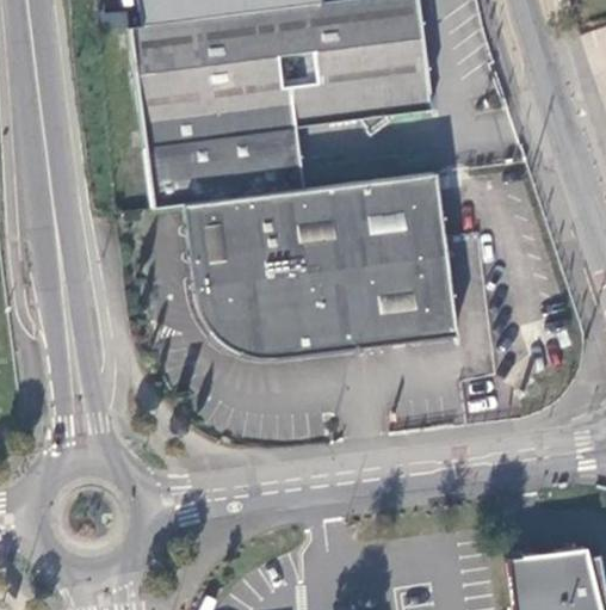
[(133,29),(156,208),(186,204),(305,189),(297,125),(433,109),(419,0),(345,0),(325,2),(147,26),(133,29)]
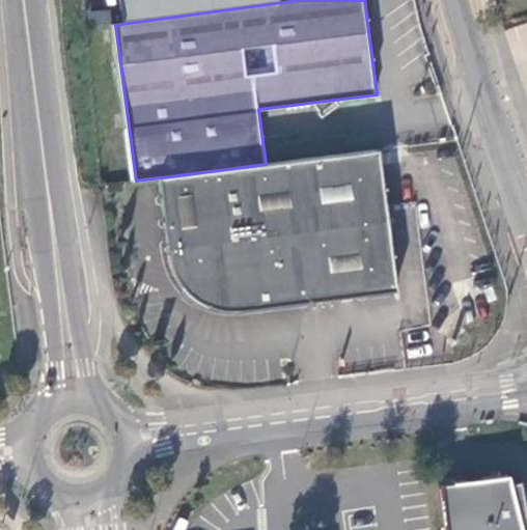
[(125,0),(128,23),(282,2),(281,0),(125,0)]
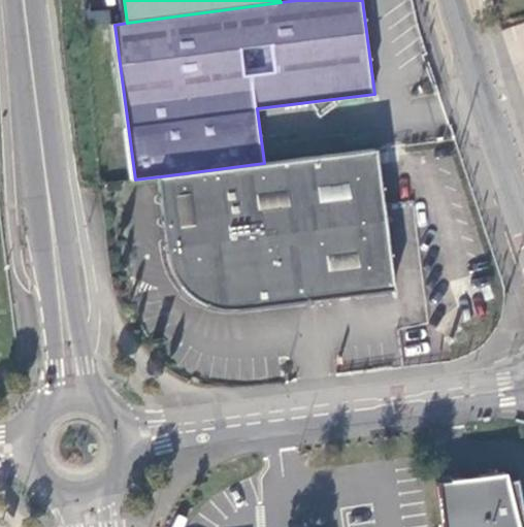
[(385,202),(378,149),(264,163),(161,176),(168,230),(170,250),(176,269),(185,283),(197,294),(210,301),(226,305),(240,305),(240,308),(396,288),(385,202)]
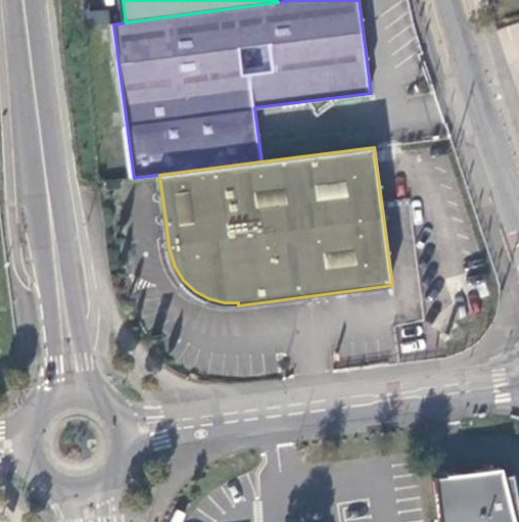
[(515,521),(504,478),(501,470),(435,478),(440,521),(515,521)]
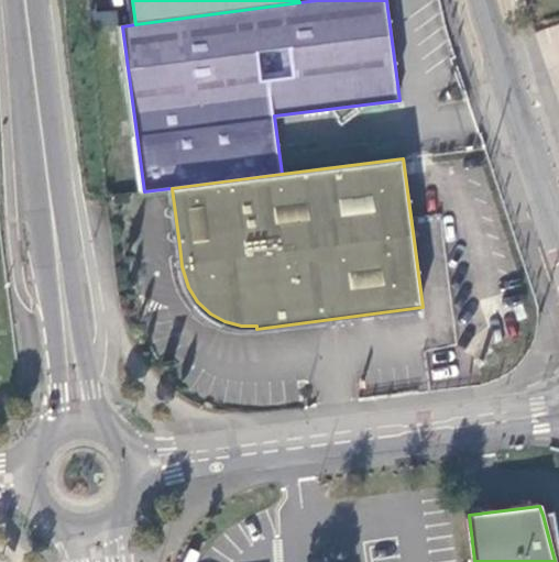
[(543,515),(555,561),(558,561),(558,539),(552,513),(543,515)]
